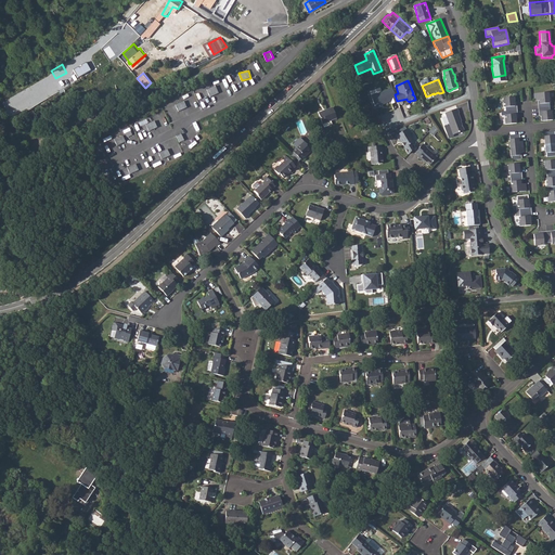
[(234,90),(241,87),(239,81),(232,84),(234,90)]
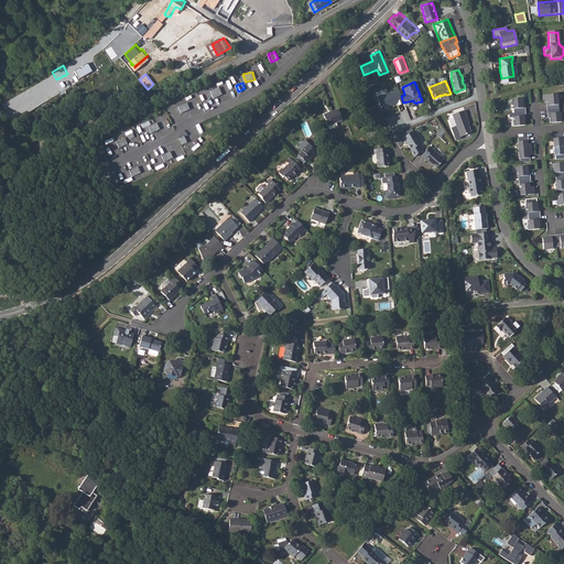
[(219,87),(210,90),(214,98),(223,95),(219,87)]
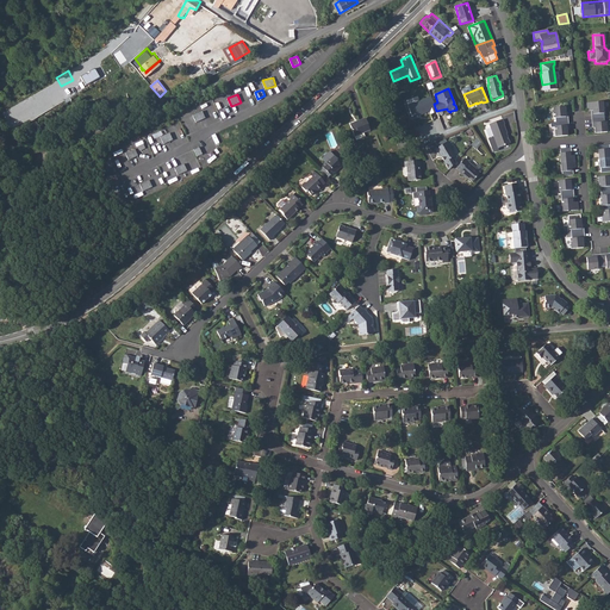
[(430,97),(422,100),(427,112),(429,111),(430,113),(436,111),(434,104),(430,97)]
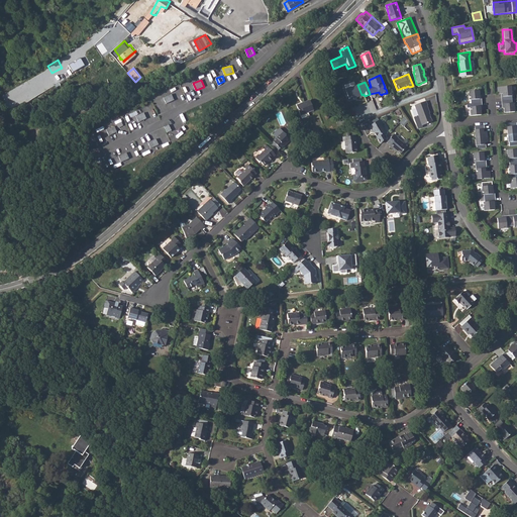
[(499,91),(504,91),(504,94),(502,94),(503,101),(504,101),(505,104),(505,110),(512,110),(509,83),(499,84),(499,91)]
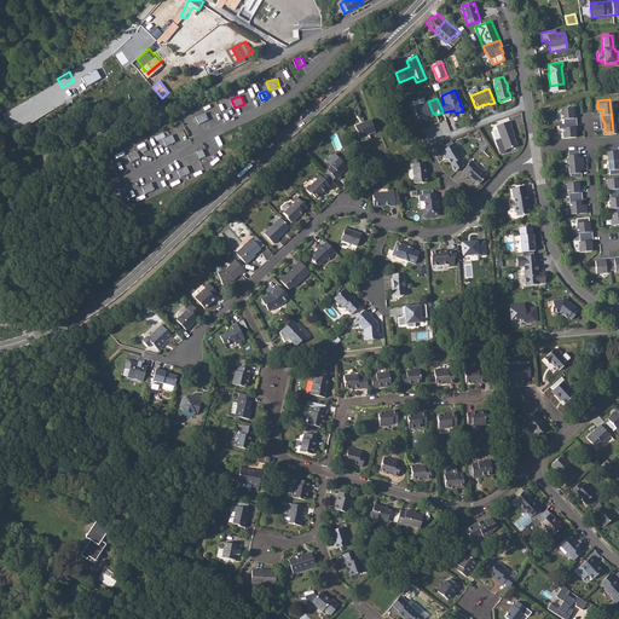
[(420,104),(414,106),(418,119),(426,116),(427,116),(433,114),(428,102),(421,104),(420,104)]
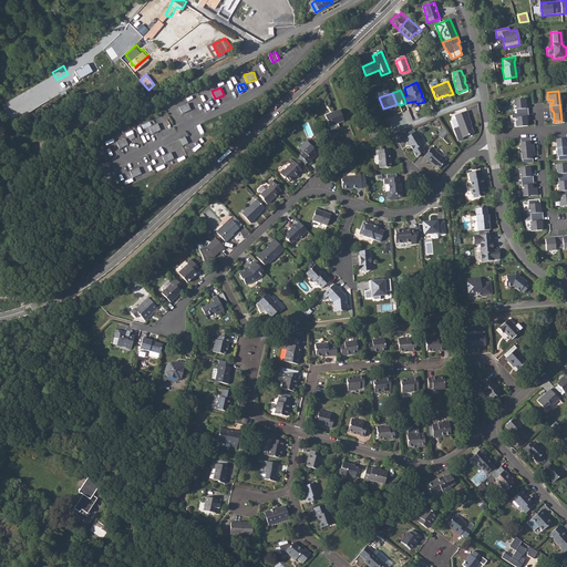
[(516,106),(516,115),(515,115),(516,124),(527,124),(527,114),(528,114),(528,105),(526,105),(525,98),(514,99),(515,106),(516,106)]
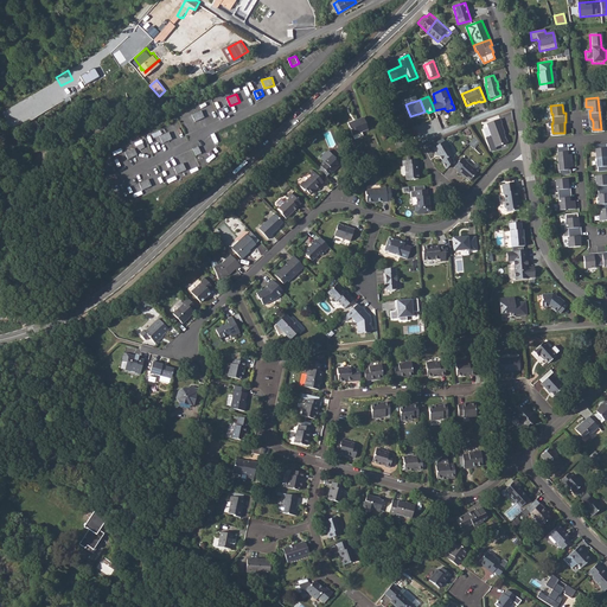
[(195,121),(205,117),(202,110),(192,114),(195,121)]
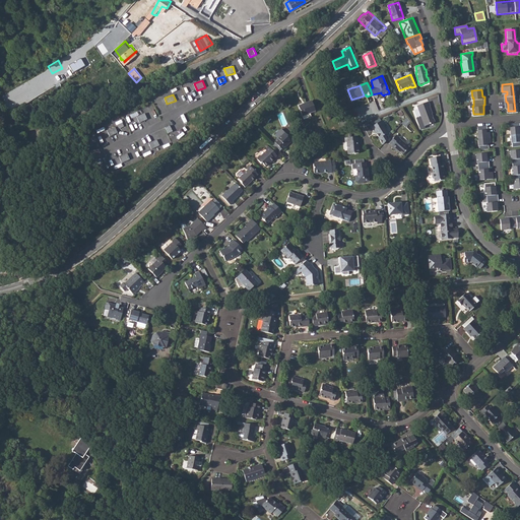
[(311,101),(298,106),(299,109),(304,120),(312,117),(310,113),(315,111),(311,101)]
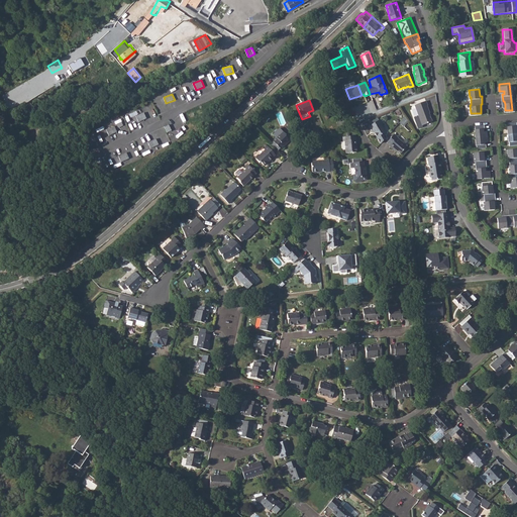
[(426,101),(415,105),(422,125),(432,121),(429,112),(427,105),(428,105),(426,101)]
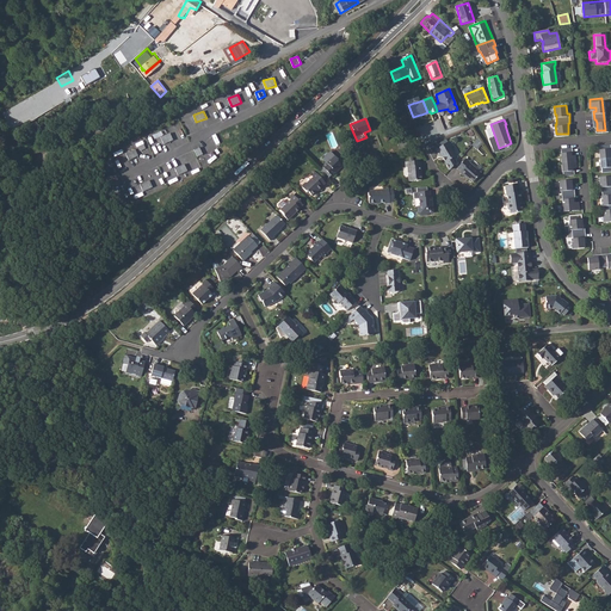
[(161,136),(164,143),(173,140),(171,133),(161,136)]
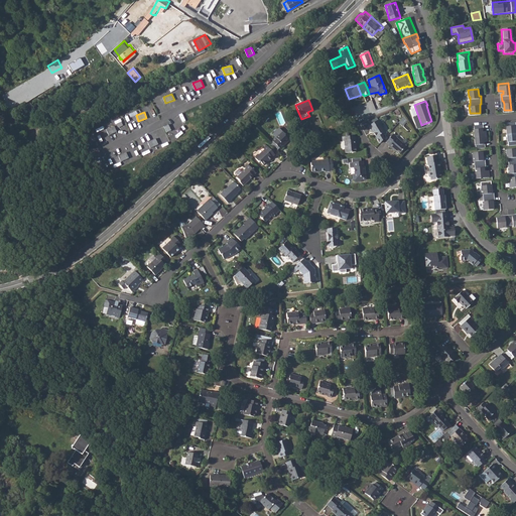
[(379,119),(376,121),(368,126),(372,132),(373,132),(376,137),(377,136),(384,132),(384,131),(379,124),(381,123),(379,119)]
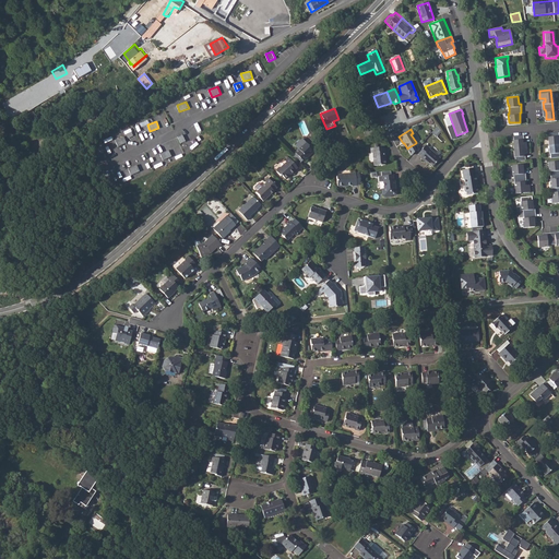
[(513,139),(514,155),(516,155),(516,159),(525,158),(524,154),(523,154),(523,152),(526,152),(525,142),(522,142),(522,140),(523,140),(523,133),(514,134),(514,139),(513,139)]
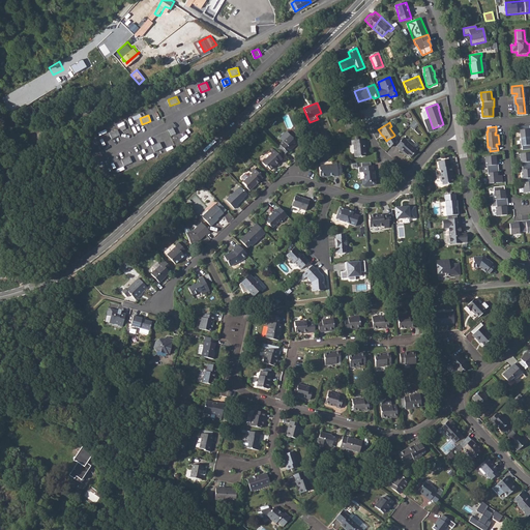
[(112,139),(120,136),(118,129),(110,133),(112,139)]
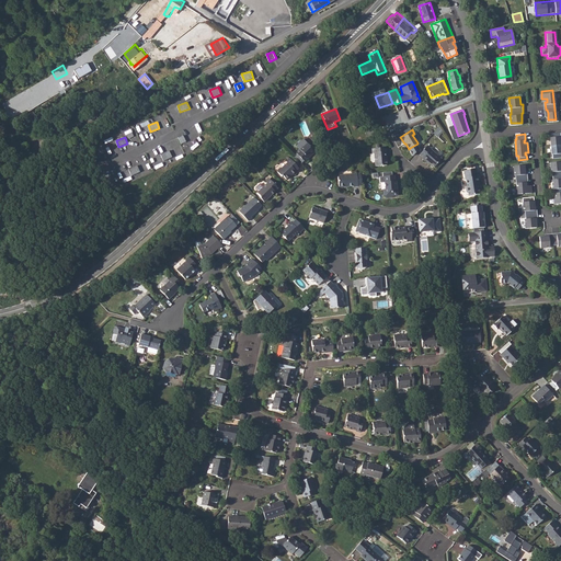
[(297,155),(294,158),(300,164),(304,161),(305,162),(308,159),(308,158),(313,151),(310,147),(311,147),(308,144),(306,146),(302,146),(296,153),(297,155)]
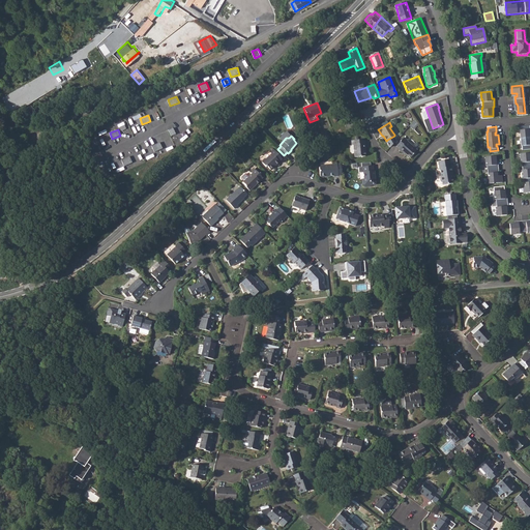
[(406,154),(410,158),(417,150),(407,142),(408,141),(405,138),(404,138),(396,146),(400,149),(400,150),(405,155),(406,154)]
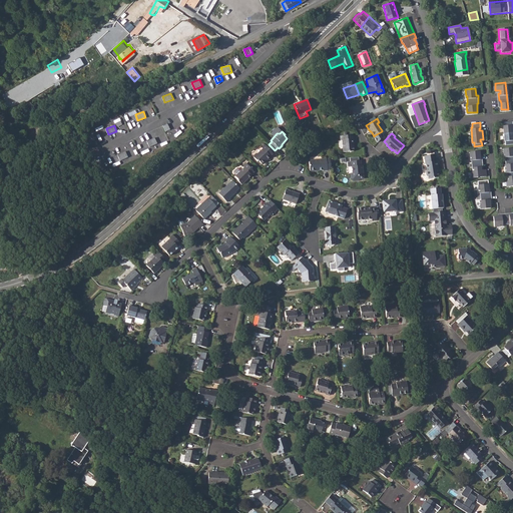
[(352,134),(340,135),(340,140),(342,139),(343,151),(353,150),(353,144),(354,144),(354,138),(353,138),(352,134)]
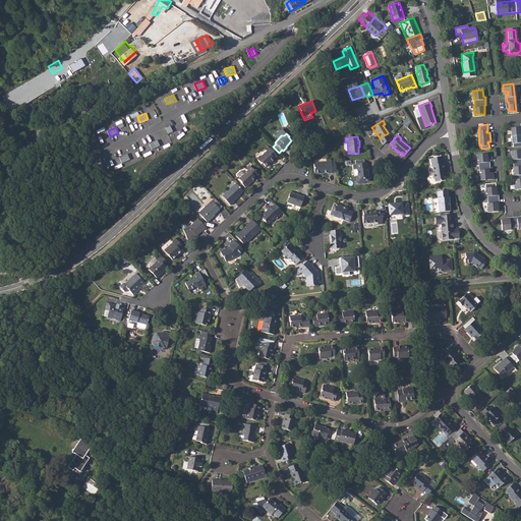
[(150,142),(152,149),(161,146),(158,139),(150,142)]
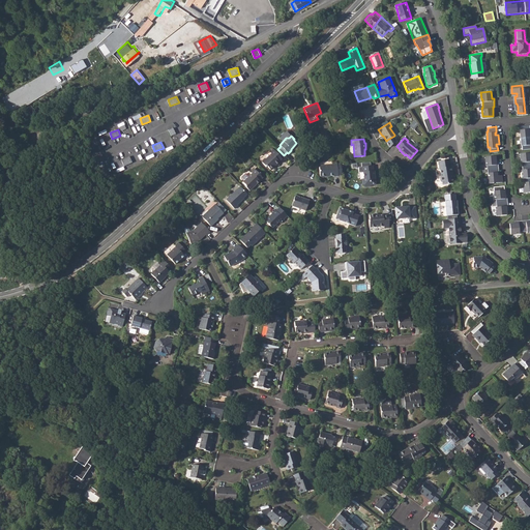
[(262,160),(262,163),(266,167),(267,166),(270,170),(275,165),(280,162),(280,160),(282,158),(273,149),(270,152),(271,154),(266,158),(265,158),(262,160)]
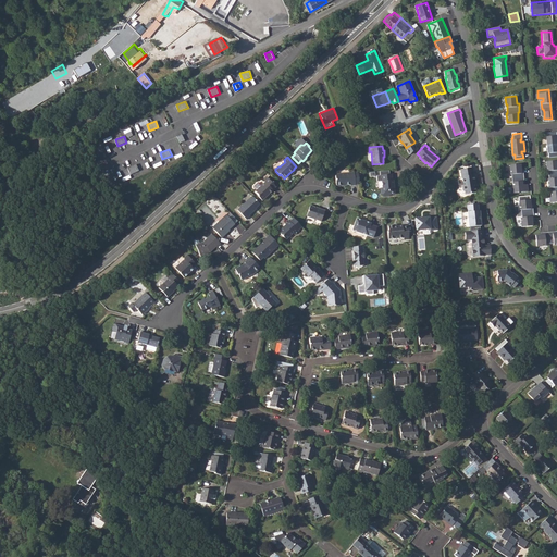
[(548,180),(549,188),(551,187),(551,195),(549,195),(551,202),(556,201),(556,181),(555,160),(546,161),(547,170),(549,170),(549,178),(548,180)]
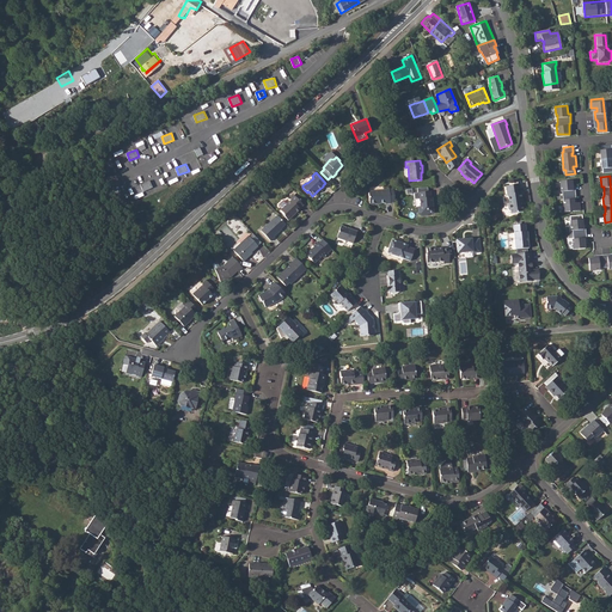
[(571,179),(560,181),(561,190),(562,190),(563,204),(562,204),(562,212),(580,209),(580,202),(574,202),(574,199),(575,199),(574,189),(573,189),(571,179)]
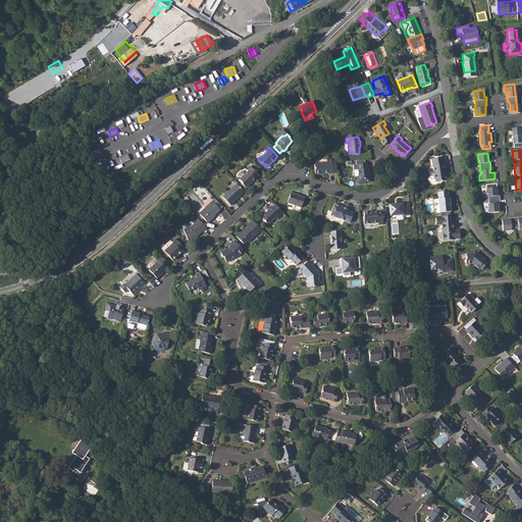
[(120,157),(122,163),(131,160),(128,154),(120,157)]
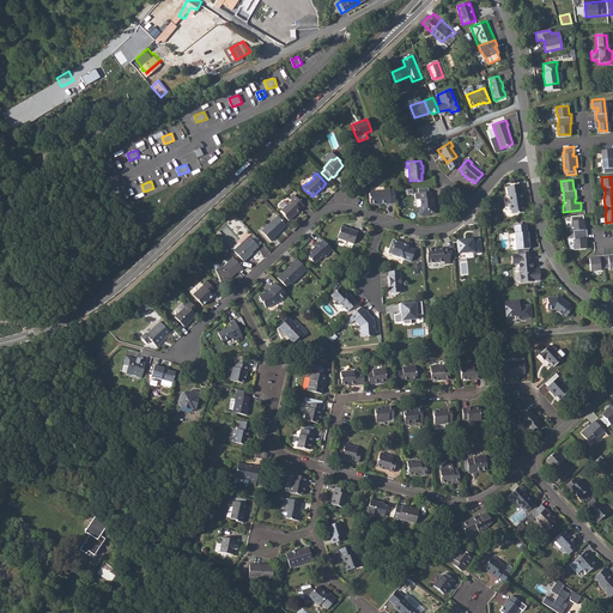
[(519,183),(505,186),(507,195),(508,195),(509,202),(508,204),(509,211),(510,211),(511,214),(523,212),(522,201),(523,201),(522,193),(521,193),(519,183)]
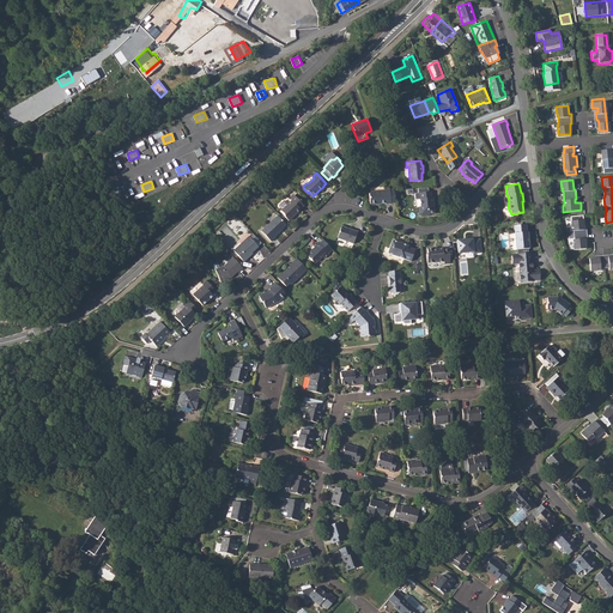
[(370,192),(369,193),(370,202),(371,204),(381,202),(386,202),(386,204),(390,202),(389,188),(384,188),(384,189),(370,192)]
